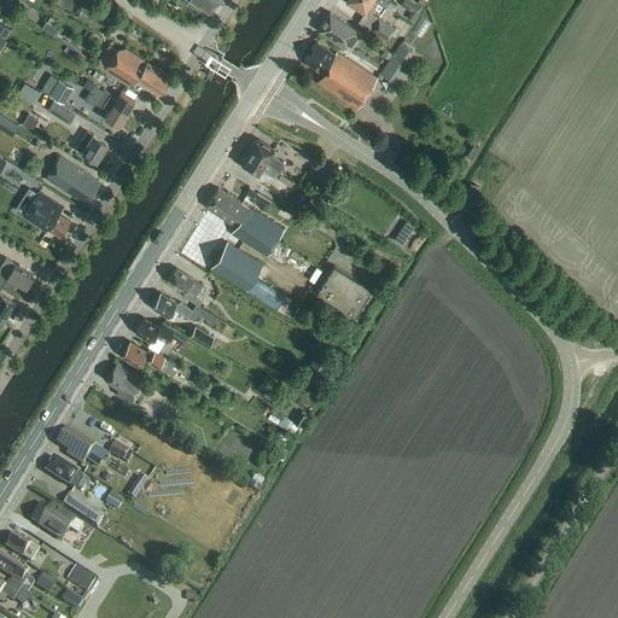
[(211,13),(216,5),(209,0),(190,0),(190,1),(209,13),(211,13)]
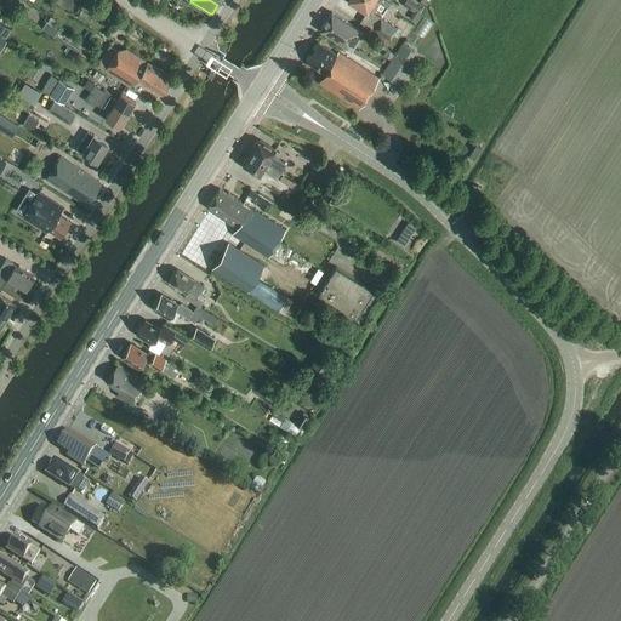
[(374,0),(372,3),(369,0),(348,0),(366,11),(359,22),(372,30),(372,29),(389,40),(398,28),(382,17),(388,7),(375,0),(374,0)]
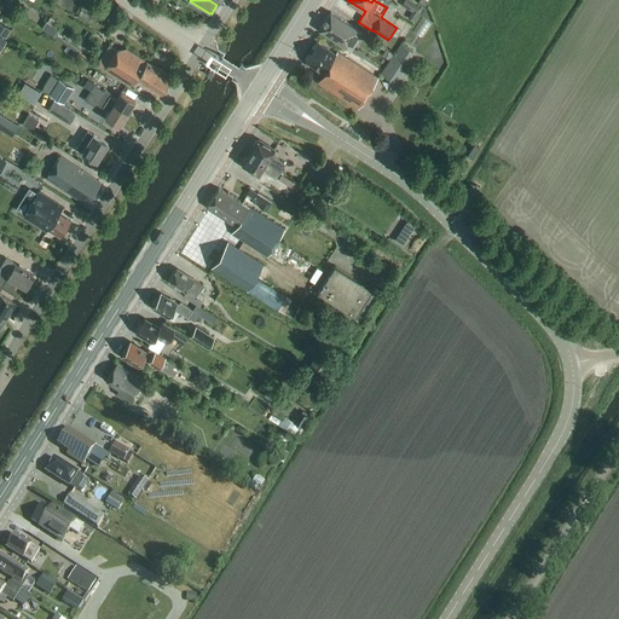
[(404,0),(401,6),(411,12),(417,16),(422,9),(409,0),(404,0)]
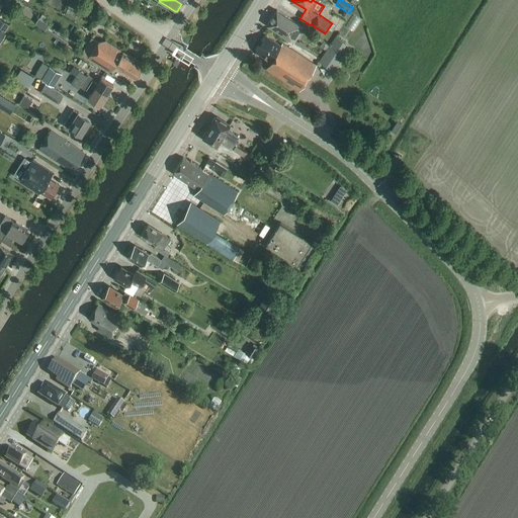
[(294,44),(305,28),(276,10),(267,25),(294,44)]
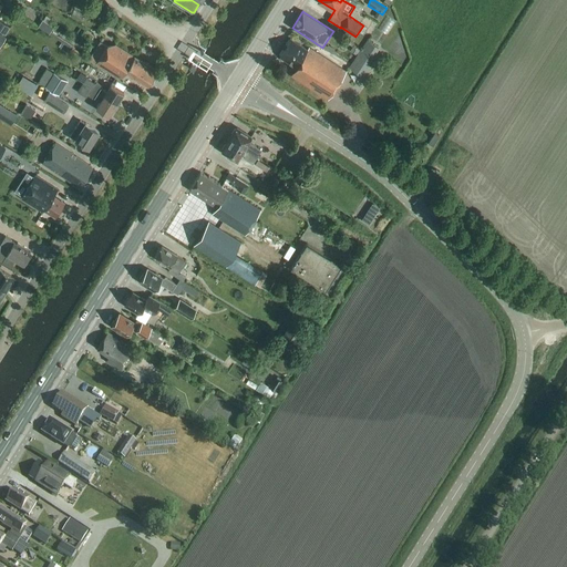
[(368,37),(373,21),(367,19),(362,34),(368,37)]
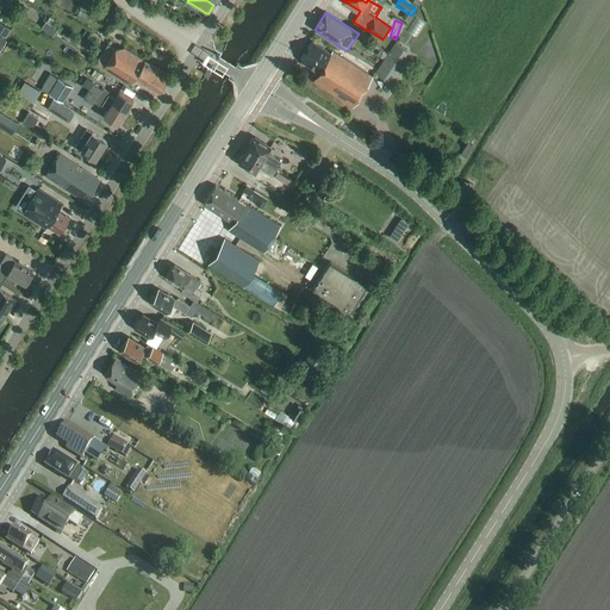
[(10,29),(0,23),(0,33),(5,37),(10,29)]
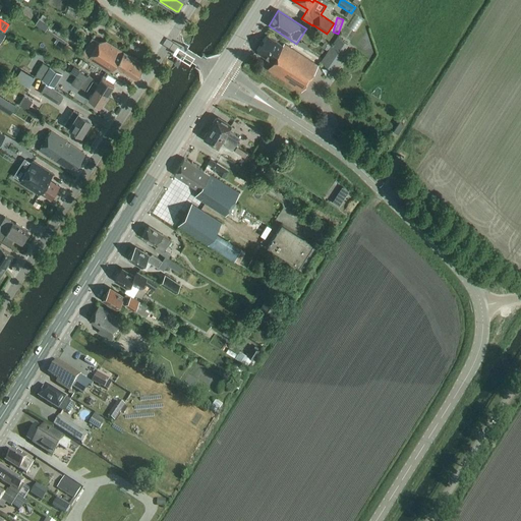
[(282,46),(268,36),(257,53),(272,62),(267,69),(301,92),(319,66),(284,43),(282,46)]
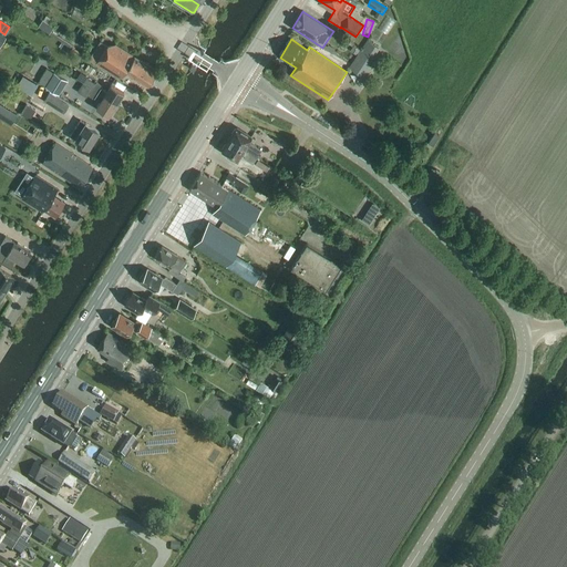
[(134,57),(115,44),(107,45),(96,63),(121,79),(125,72),(146,85),(156,70),(134,57)]
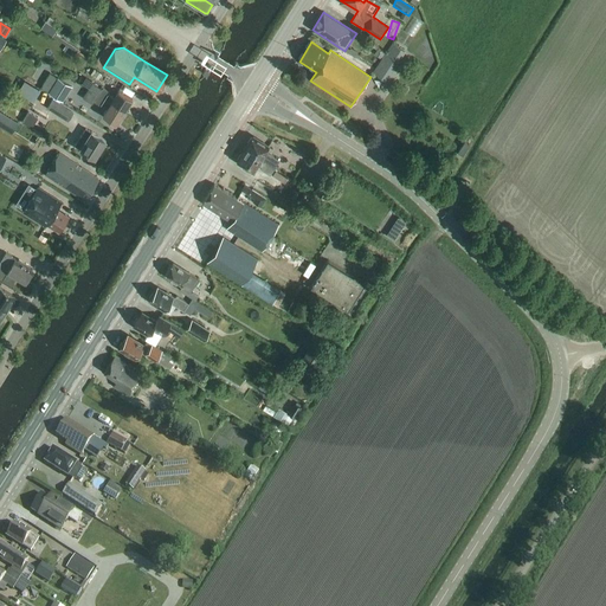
[(379,49),(374,55),(380,59),(385,52),(379,49)]
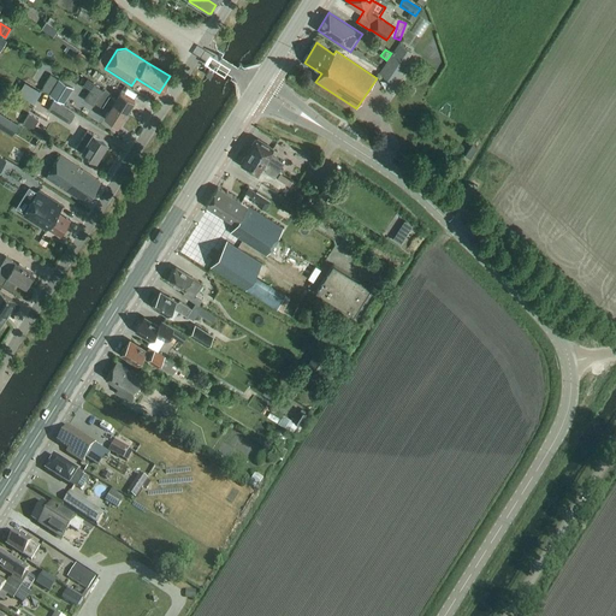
[(360,58),(366,61),(371,55),(365,52),(360,58)]
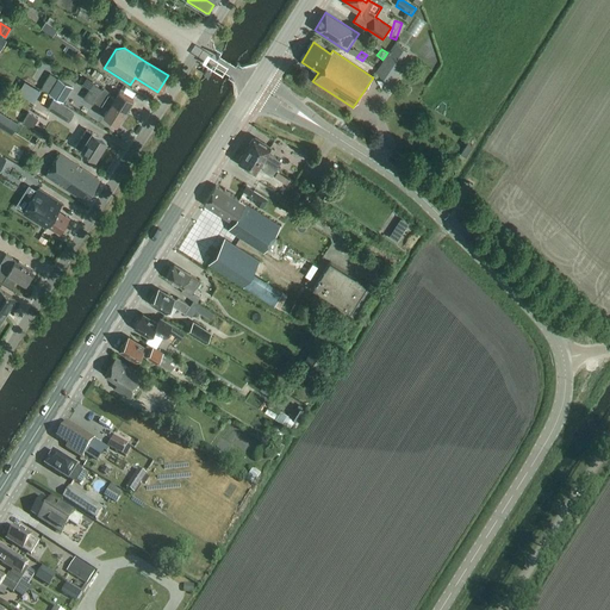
[(103,74),(95,69),(91,75),(99,80),(103,74)]
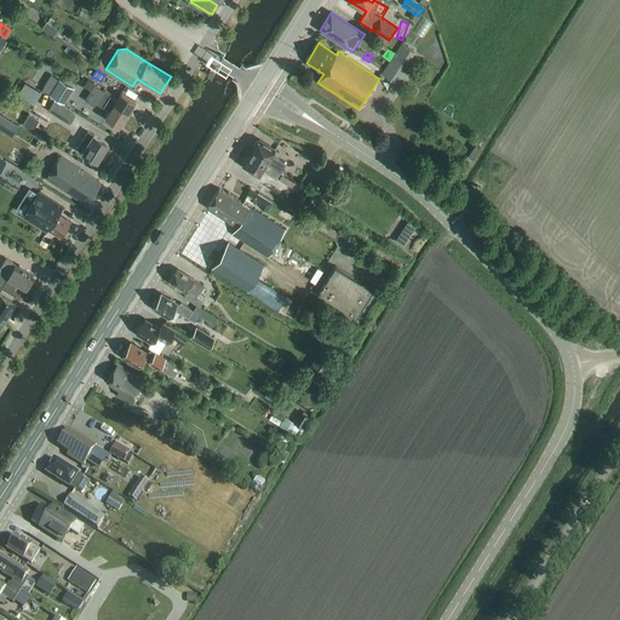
[(42,90),(47,93),(63,103),(73,87),(57,78),(52,75),(42,90)]
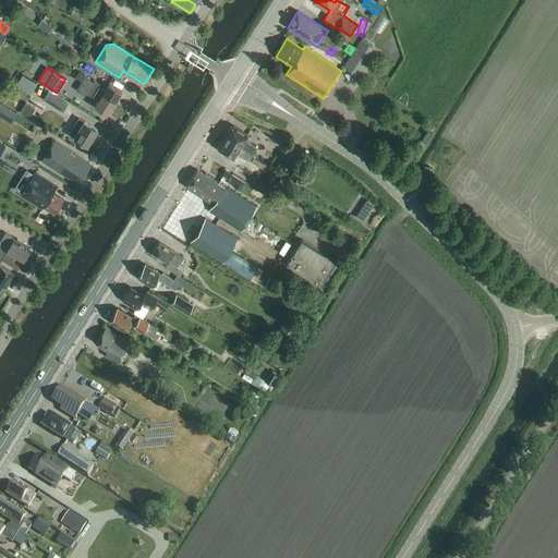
[(276,68),(269,79),(307,104),(314,93),(276,68)]
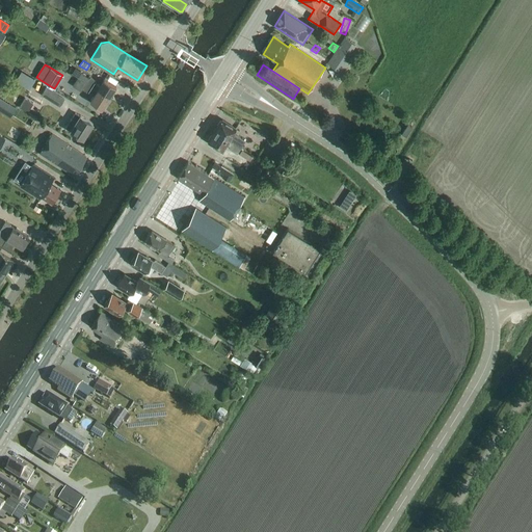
[(86,83),(109,98),(116,87),(104,79),(102,83),(100,86),(95,83),(96,80),(90,77),(86,83)]
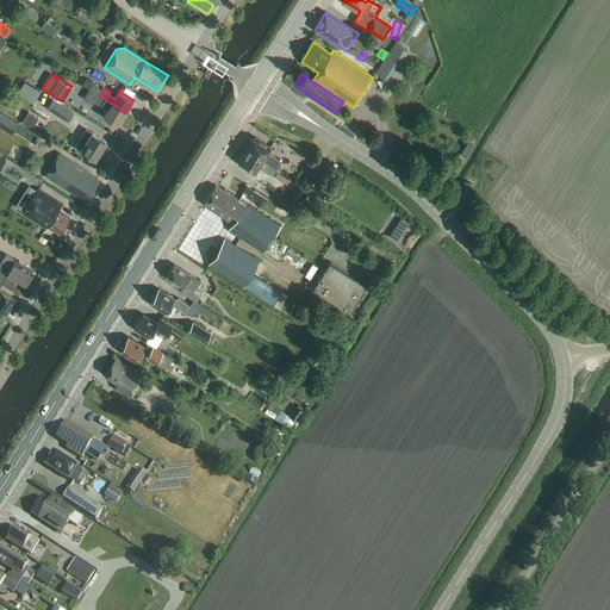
[(74,104),(80,109),(91,98),(85,92),(74,104)]
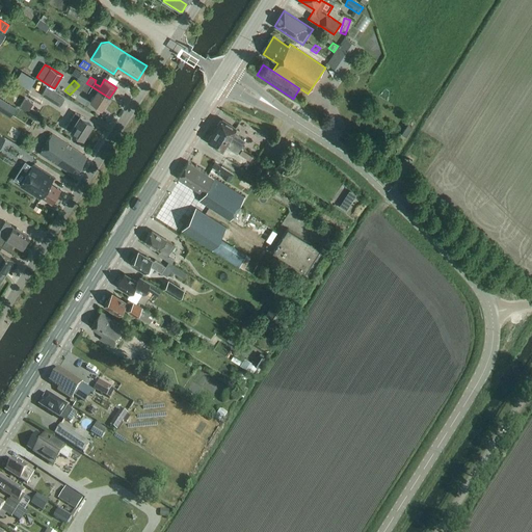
[(62,90),(65,84),(59,81),(55,87),(62,90)]
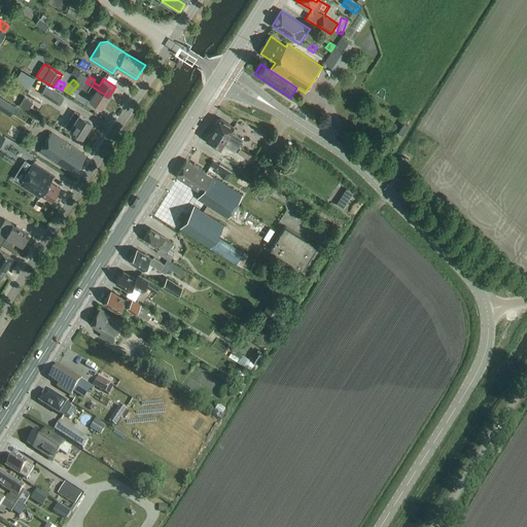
[(101,108),(108,97),(85,82),(82,90),(88,93),(88,92),(93,95),(90,100),(101,108)]
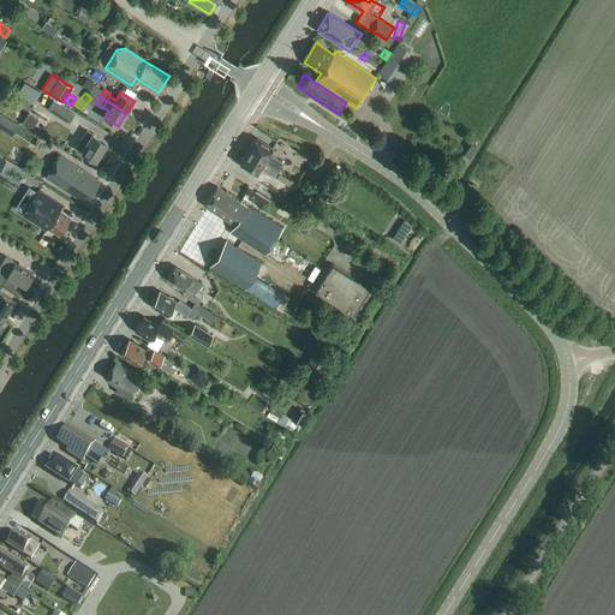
[(69,123),(75,114),(52,100),(47,108),(69,123)]
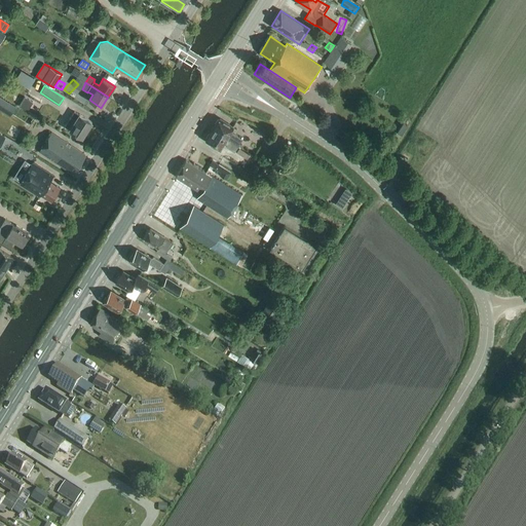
[(16,107),(0,97),(0,107),(11,114),(16,107)]
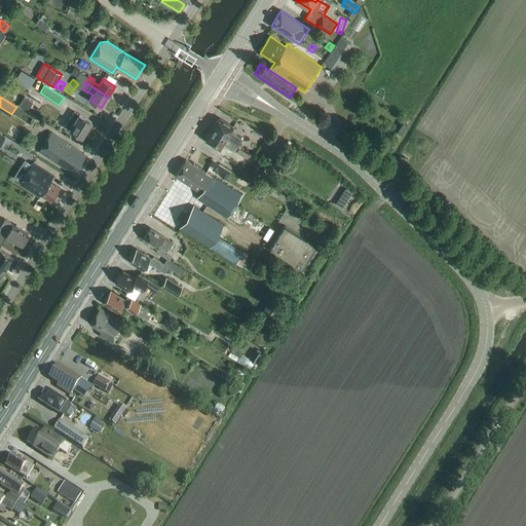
[(79,115),(74,112),(70,118),(75,121),(70,129),(82,137),(91,122),(79,114),(79,115)]
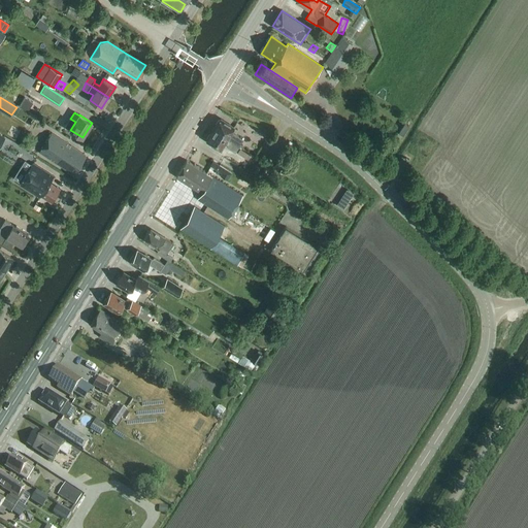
[(212,131),(239,147),(243,141),(231,133),(234,128),(221,120),(220,120),(220,119),(215,126),(216,127),(212,131)]
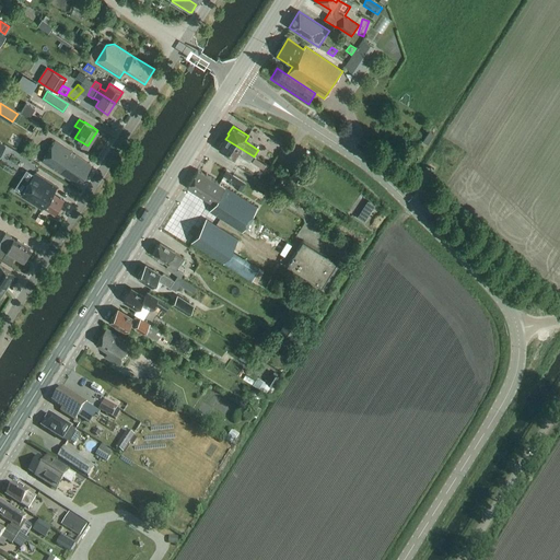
[(427,143),(433,132),(429,130),(422,140),(427,143)]
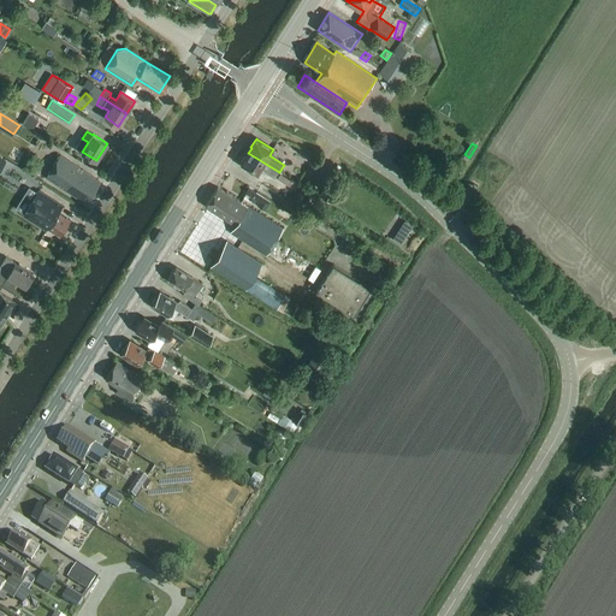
[(274,179),(279,172),(248,153),(247,157),(246,155),(240,164),(241,165),(258,176),(261,170),(265,172),(264,173),(274,179)]
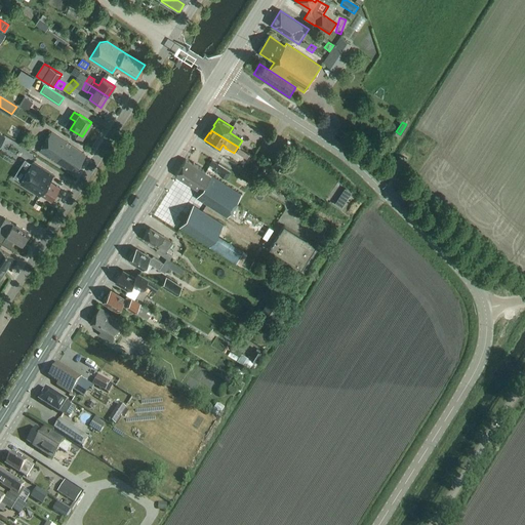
[(78,167),(85,155),(50,133),(39,152),(70,172),(75,165),(78,167)]
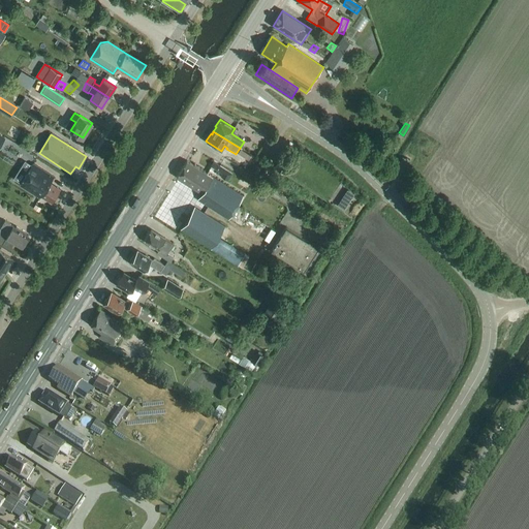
[(284,176),(291,165),(281,159),(275,169),(284,176)]
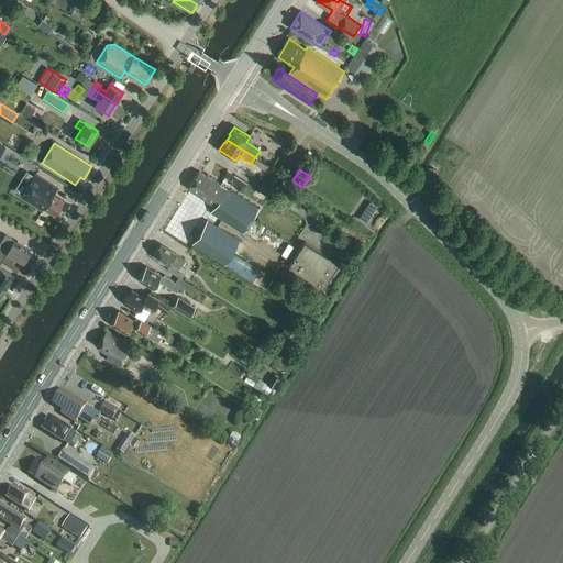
[(243,234),(258,210),(199,172),(188,188),(214,206),(210,213),(243,234)]
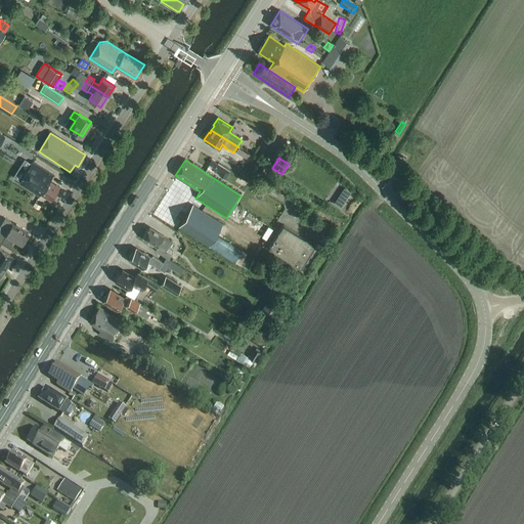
[(215,169),(218,165),(212,161),(209,165),(215,169)]
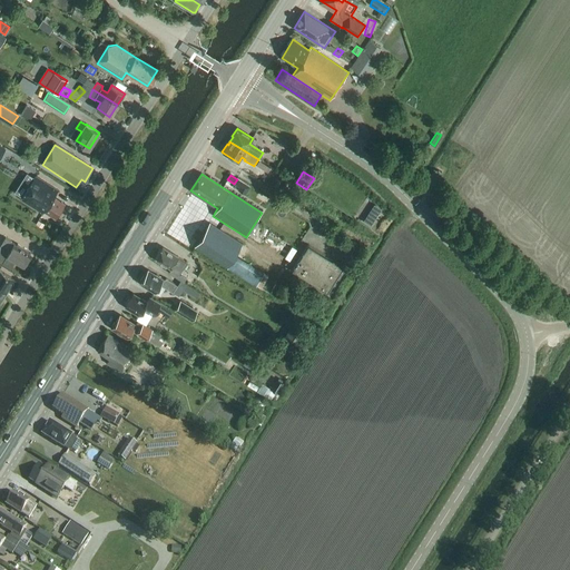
[(56,218),(65,204),(53,197),(58,190),(36,176),(21,199),(43,214),(45,212),(56,218)]
